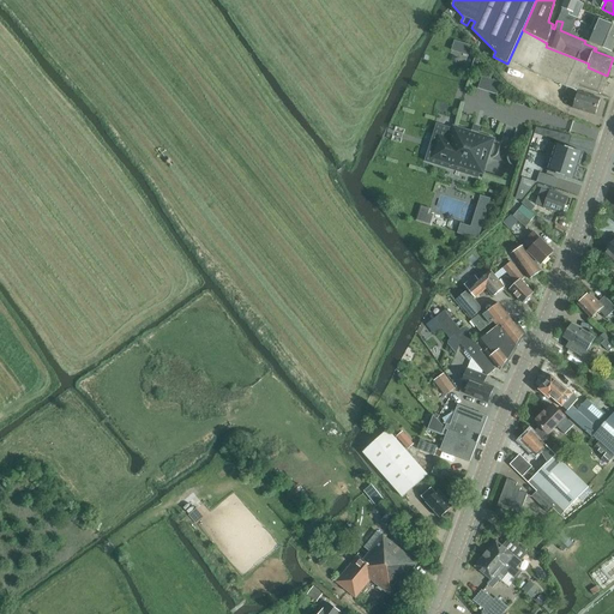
[(594,22),(591,29),(613,38),(613,24),(605,20),(602,25),(594,22)]
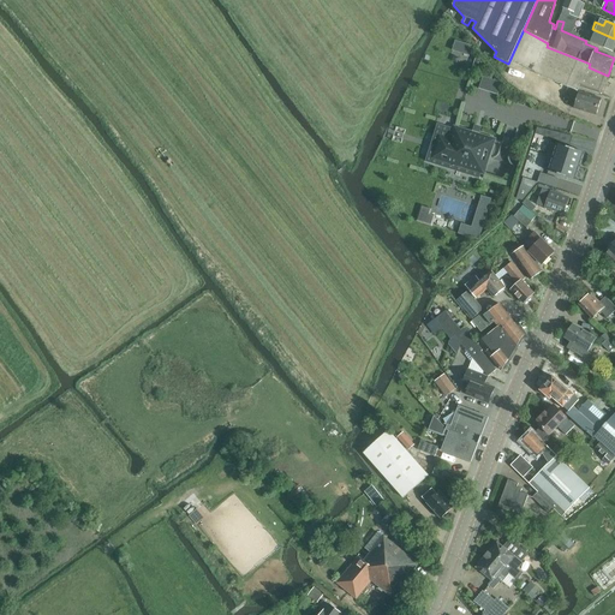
[(614,46),(614,39),(592,29),(591,33),(590,34),(597,37),(595,45),(613,52),(614,46)]
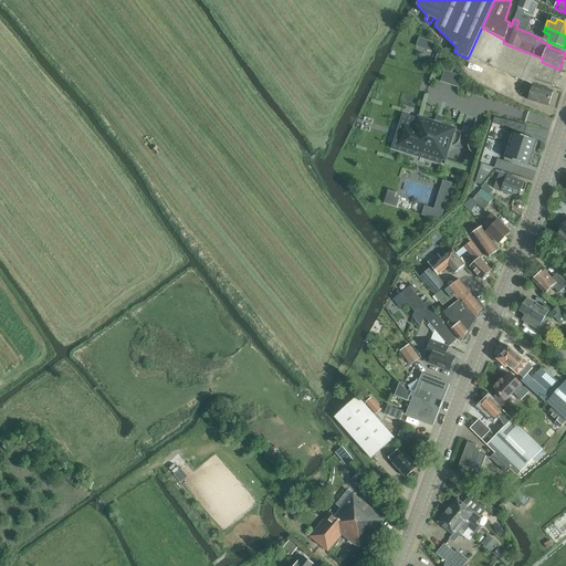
[(553,86),(559,70),(542,62),(543,59),(503,43),(504,40),(482,28),(468,59),(469,59),(470,55),(498,70),(532,84),(533,80),(554,87),(554,86),(553,86)]
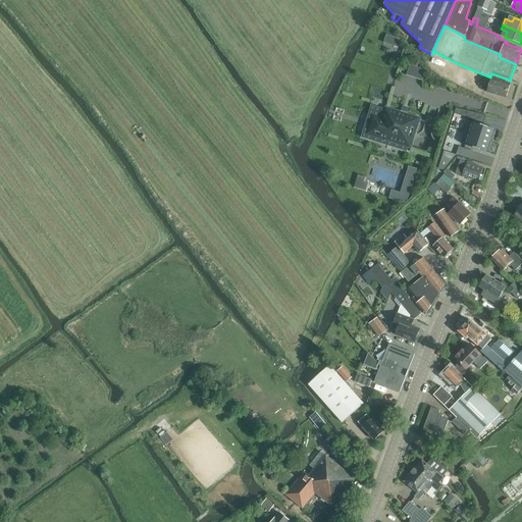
[(401,39),(386,35),(384,43),(399,47),(401,39)]
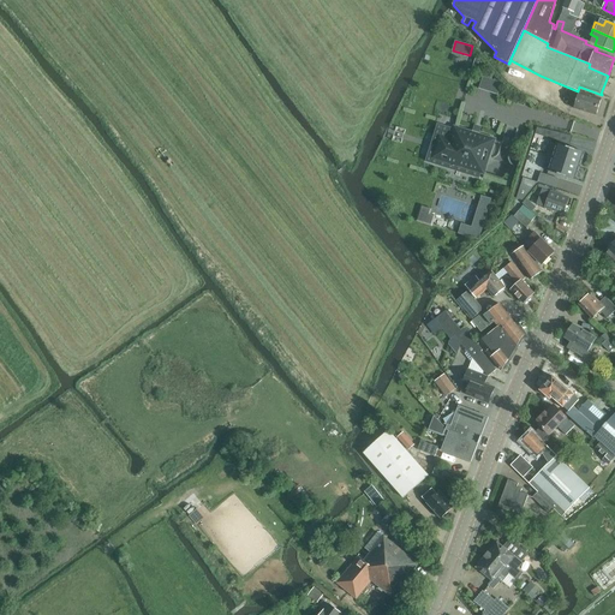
[(483,76),(479,88),(499,94),(502,82),(483,76)]
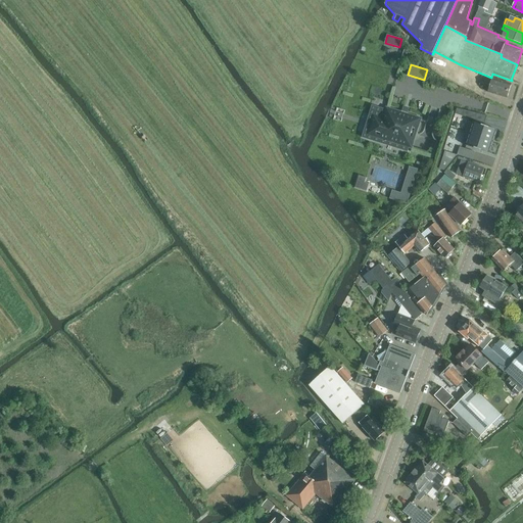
[(488,92),(507,98),(511,84),(492,79),(488,92)]
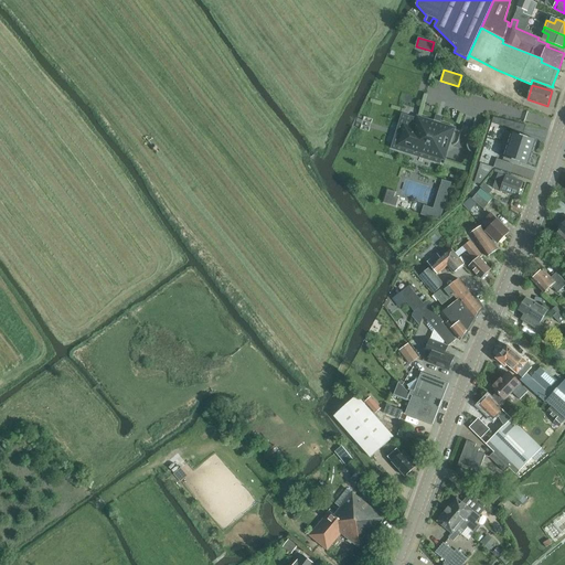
[(445,160),(455,128),(417,117),(414,128),(404,125),(397,145),(445,160)]
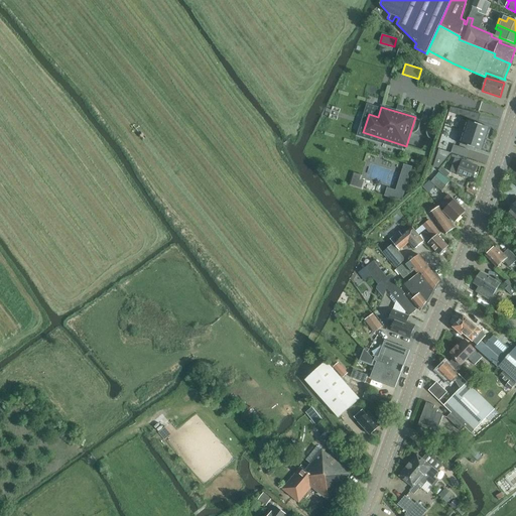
[(491,128),(468,121),(464,132),(487,140),(491,128)]
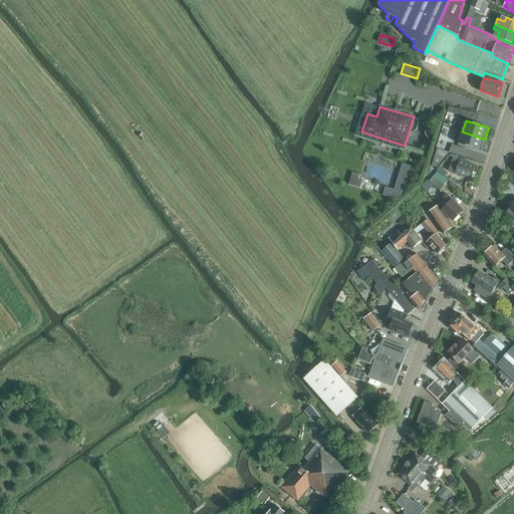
[(458,144),(481,151),(485,140),(462,132),(458,144)]
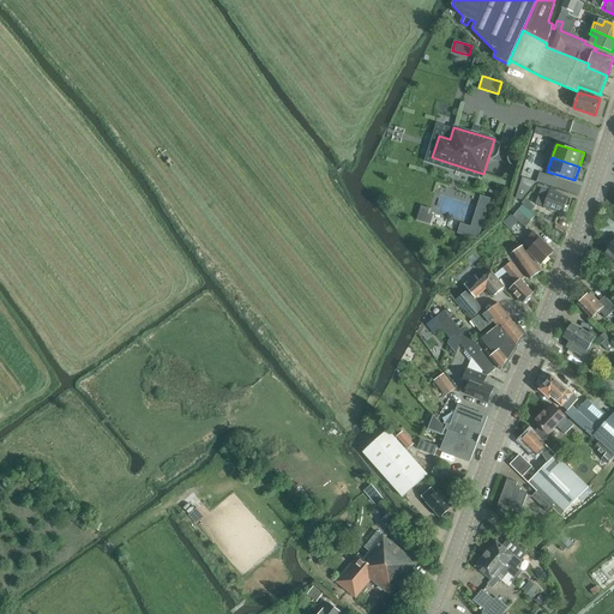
[(545,208),(563,214),(567,198),(549,192),(545,208)]
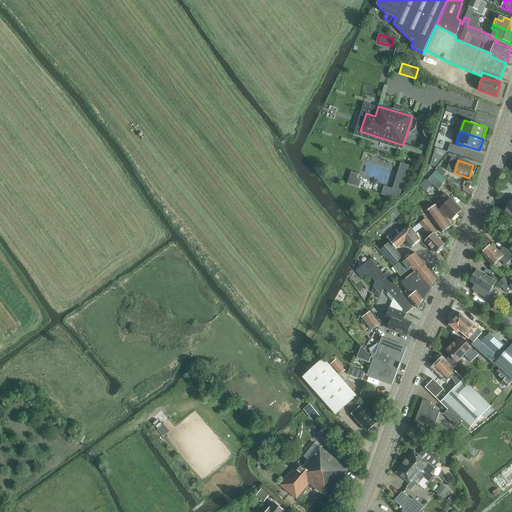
[(398,200),(409,166),(401,163),(393,189),(384,186),(382,194),(398,200)]
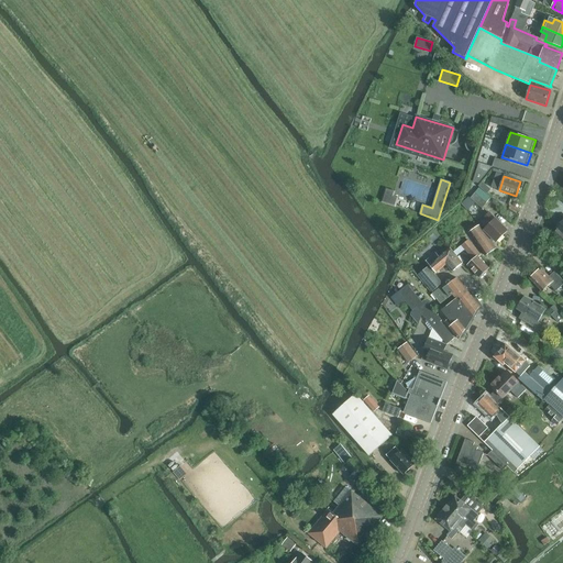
[(386,188),(383,201),(396,205),(398,197),(394,196),(395,190),(386,188)]
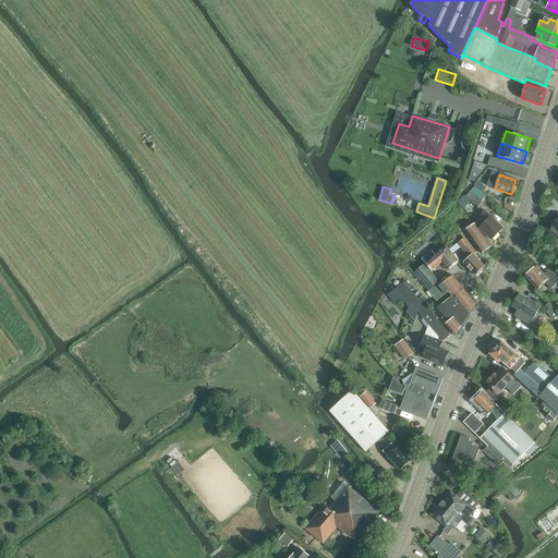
[(466,197),(477,207),(482,202),(478,198),(482,194),(474,187),(471,192),(466,197)]
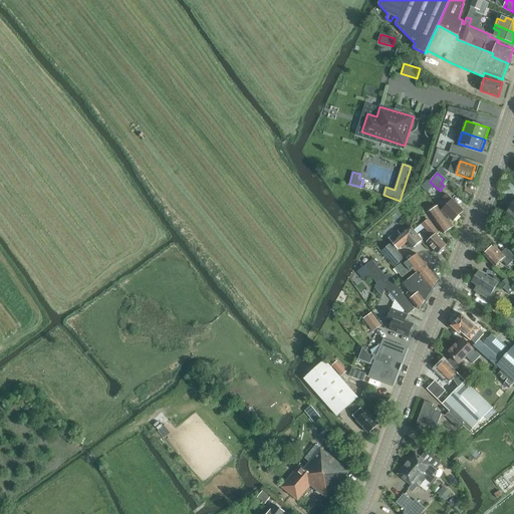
[(442,199),(448,205),(442,210),(453,221),(463,211),(453,200),(447,195),(442,199)]
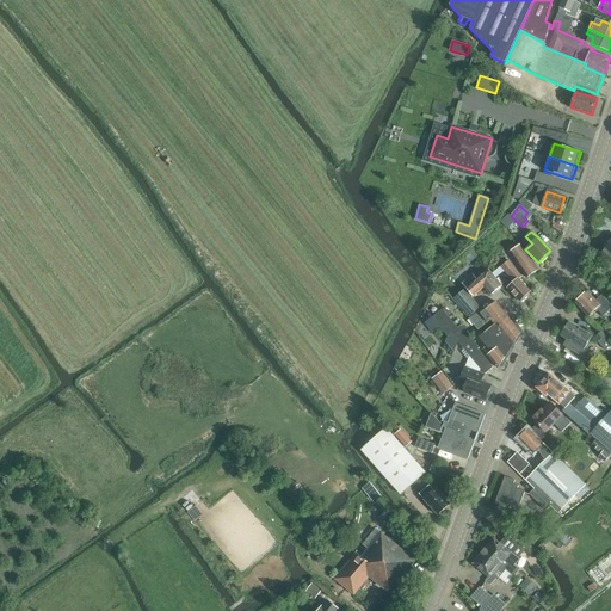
[(510,252),(526,277),(538,270),(520,245),(519,245),(517,241),(512,245),(514,248),(510,252)]
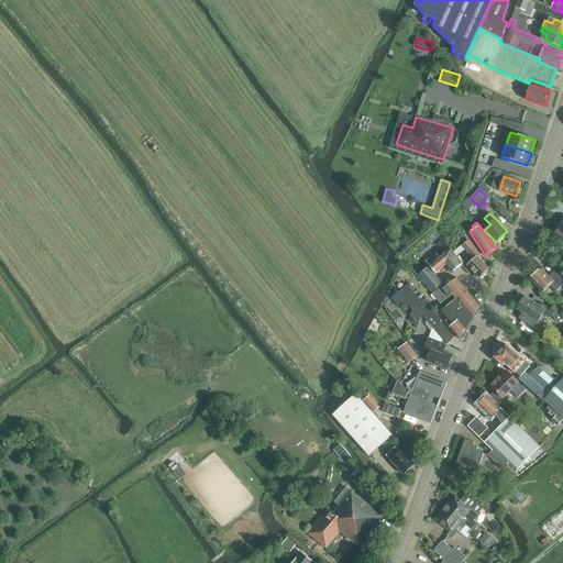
[(454,246),(466,238),(463,232),(450,241),(454,246)]
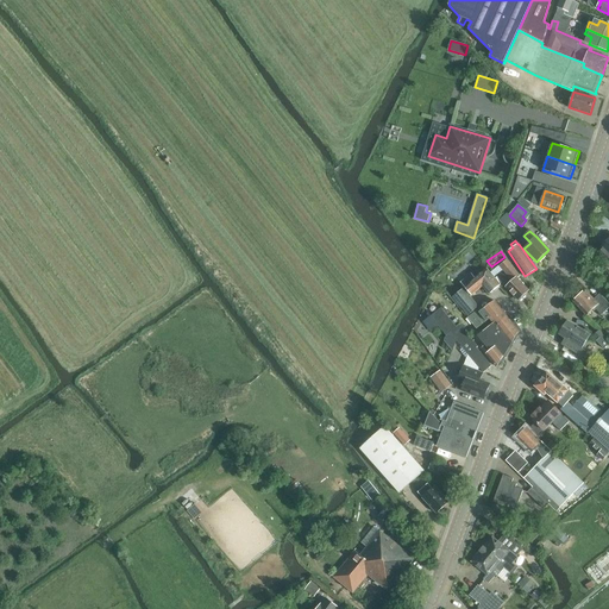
[(504,271),(513,281),(506,287),(519,301),(529,290),(518,278),(520,276),(512,265),(504,271)]
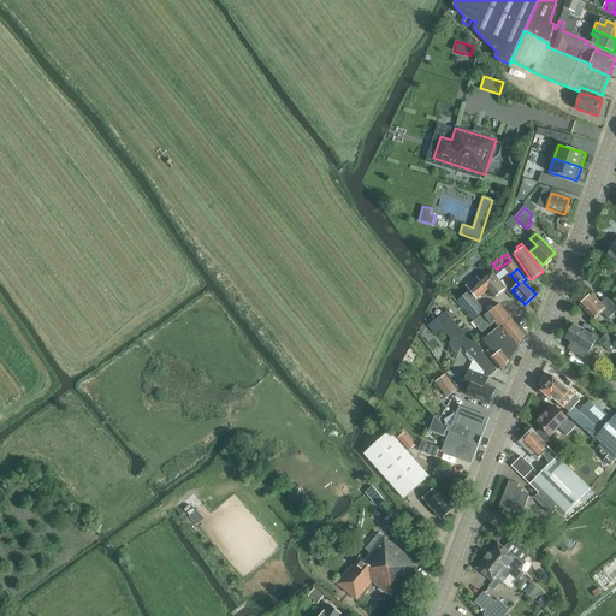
[(458,300),(466,307),(475,318),(485,311),(477,298),(487,290),(495,297),(507,288),(492,272),(458,300)]
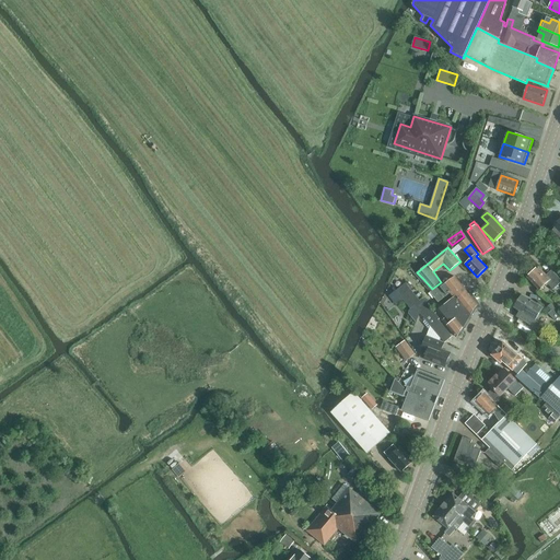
[(538,267),(528,277),(527,277),(539,290),(547,283),(552,290),(559,282),(559,279),(551,270),(546,276),(538,267)]
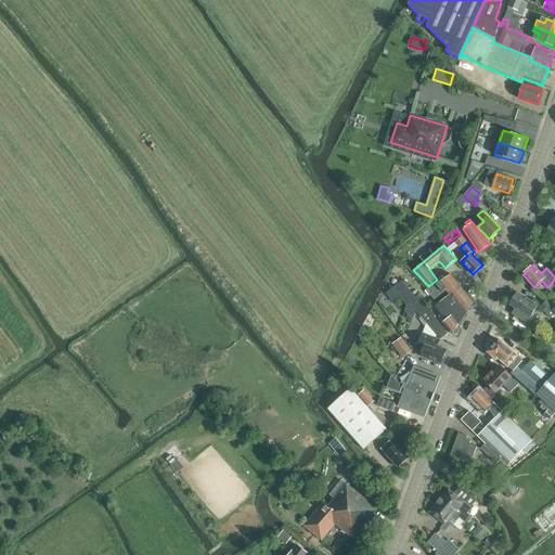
[(426,291),(435,299),(447,291),(450,295),(439,304),(439,302),(435,306),(440,313),(439,314),(440,317),(439,318),(452,334),(457,326),(459,328),(467,315),(465,313),(474,300),(464,287),(462,288),(461,287),(462,285),(460,283),(457,283),(451,274),(437,284),(436,282),(426,291)]
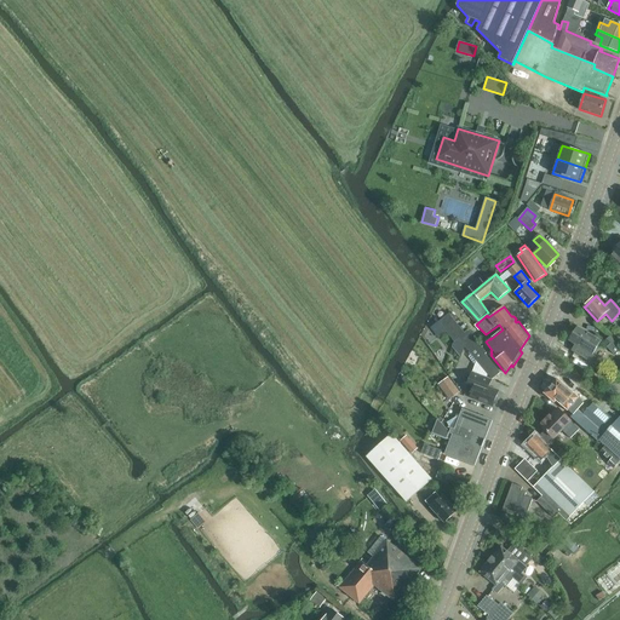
[(451,314),(438,322),(447,332),(454,342),(459,338),(465,346),(477,361),(493,379),(500,373),(484,354),(487,352),(477,342),(468,331),(465,332),(451,314)]
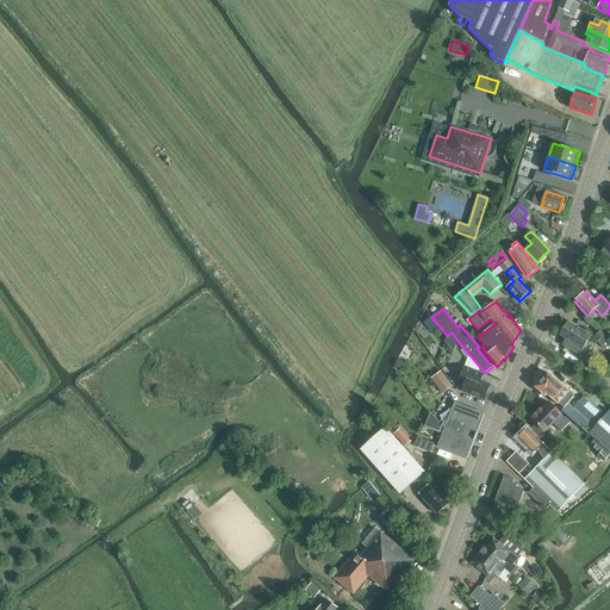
[(431,317),(424,323),(433,332),(440,327),(431,317)]
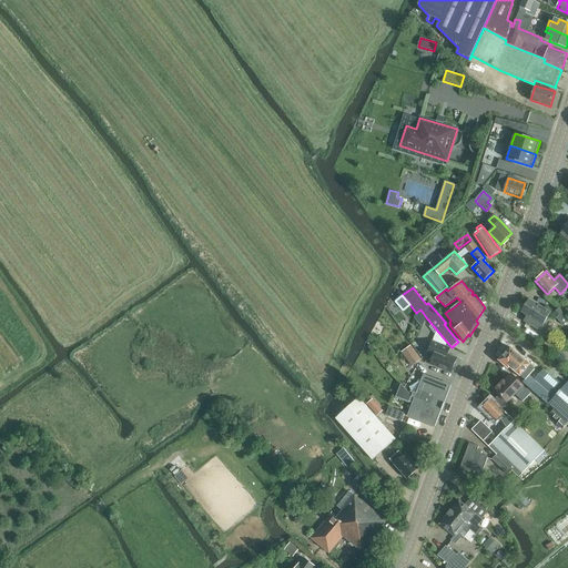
[(540,331),(544,325),(551,311),(546,307),(545,308),(529,300),(521,312),(527,315),(524,321),(540,331)]
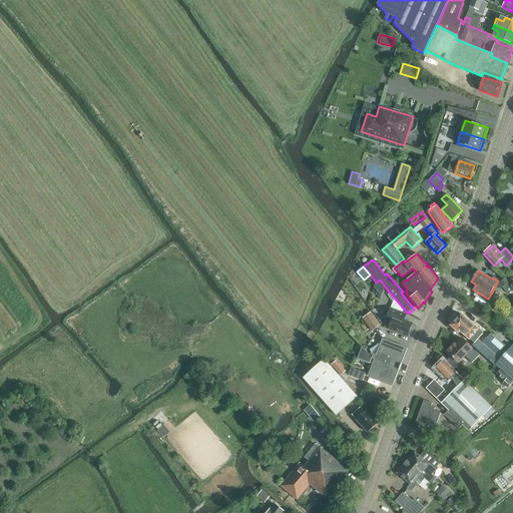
[(499,284),(509,294),(512,289),(512,286),(505,278),(499,284)]
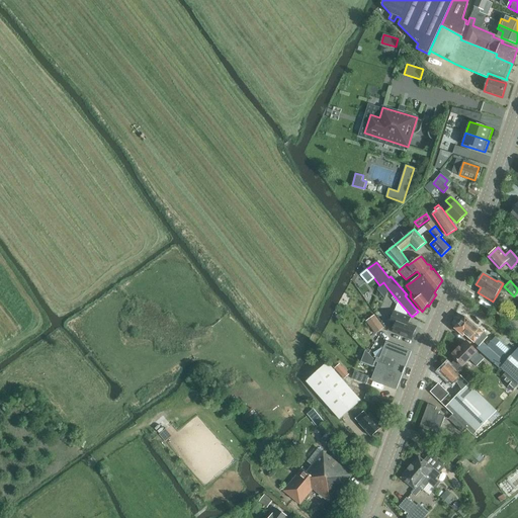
[(378,286),(377,289),(384,297),(385,295),(389,289),(383,282),(379,285),(378,286)]
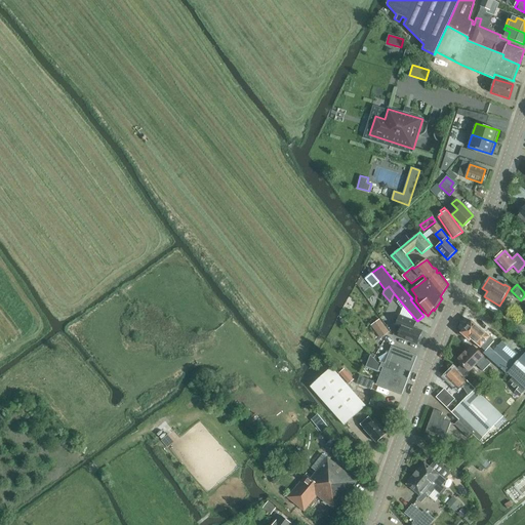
[(394,332),(399,333),(398,336),(417,345),(417,342),(420,342),(421,338),(420,336),(422,331),(413,327),(416,322),(400,315),(396,325),(397,325),(394,332)]
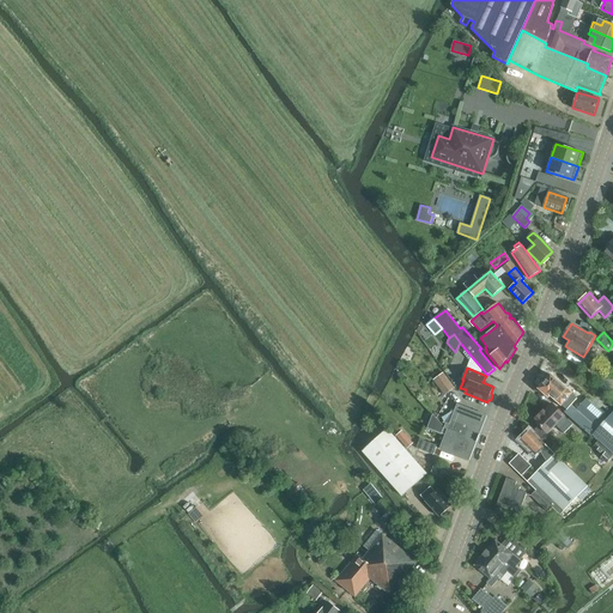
[(434,380),(444,395),(454,388),(443,372),(434,380)]
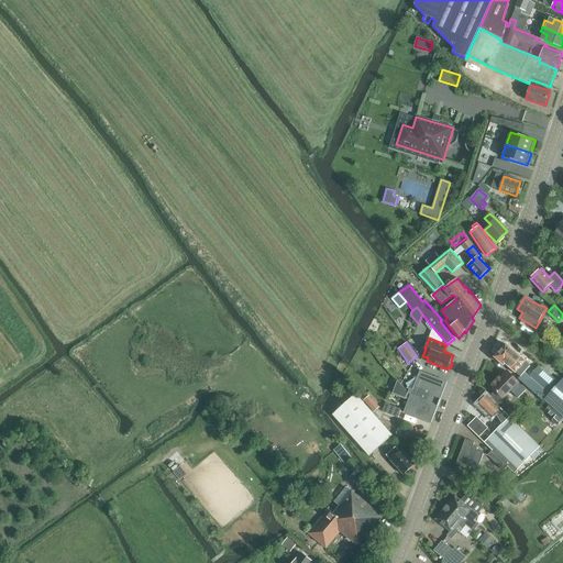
[(497,351),(498,353),(495,357),(504,365),(506,363),(520,376),(525,372),(530,366),(506,344),(501,349),(500,348),(497,351)]
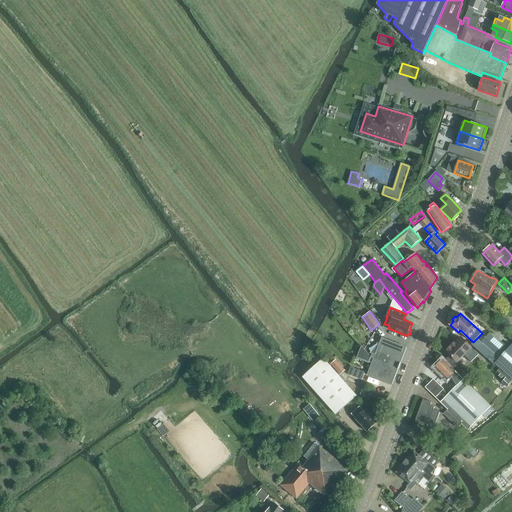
[(503,316),(497,322),(504,329),(511,322),(503,316)]
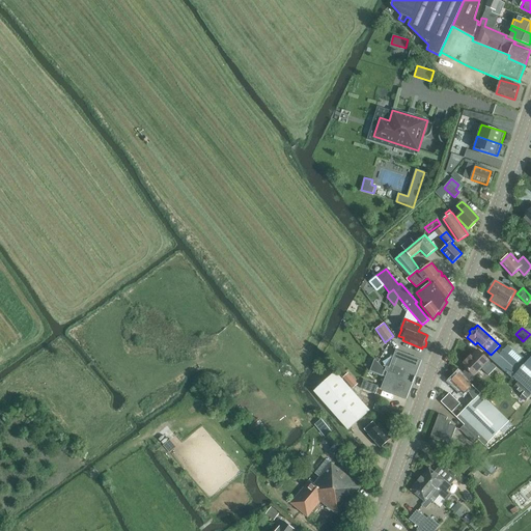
[(296,331),(286,340),(300,352),(308,342),(296,331)]
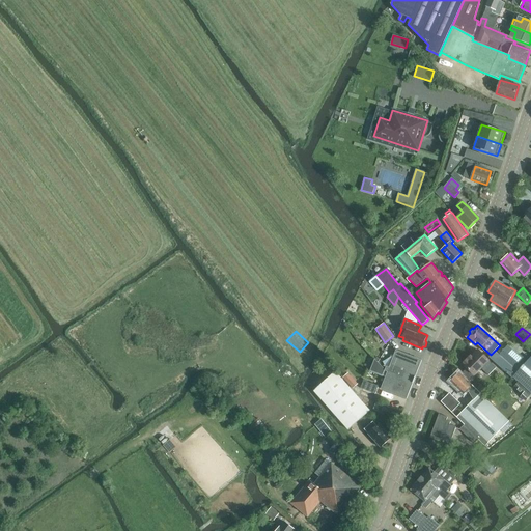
[(491,355),(488,357),(494,361),(513,379),(514,378),(513,376),(527,362),(507,345),(499,355),(495,351),(491,355)]
